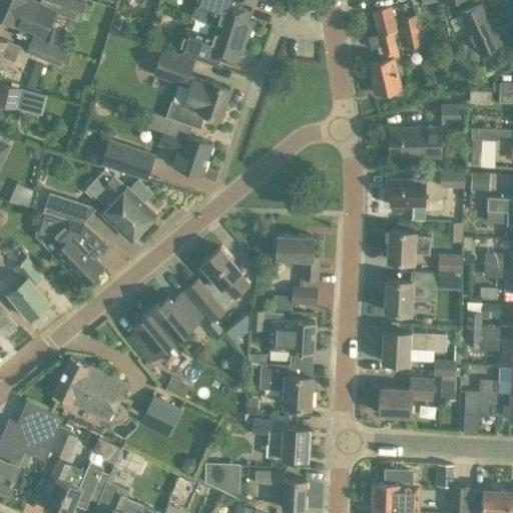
[(0,0),(0,14),(11,20),(45,36),(56,11),(78,20),(86,1),(84,0),(40,0),(40,1),(38,0),(0,0)]
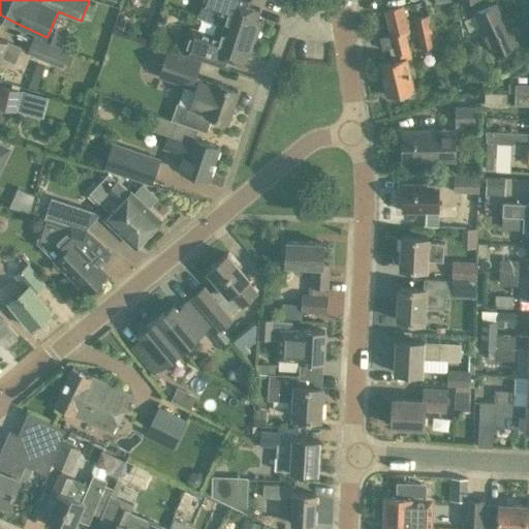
[(250,0),(213,0),(211,7),(228,13),(224,26),(256,36),(261,19),(256,18),(259,8),(249,4),(250,0)]
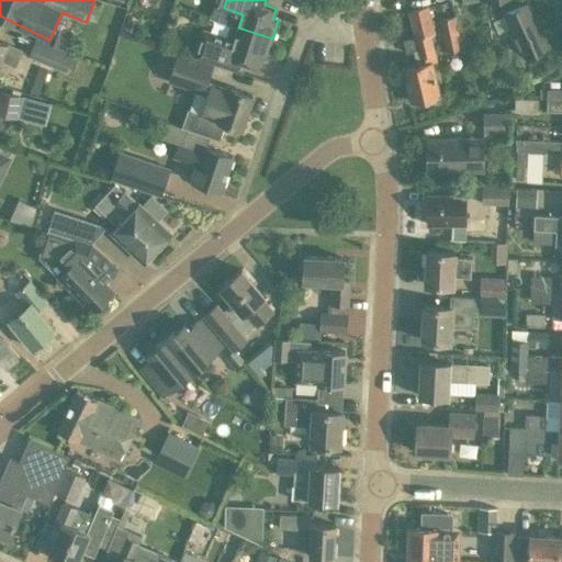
[(525,55),(549,43),(529,0),(527,0),(505,10),(525,55)]
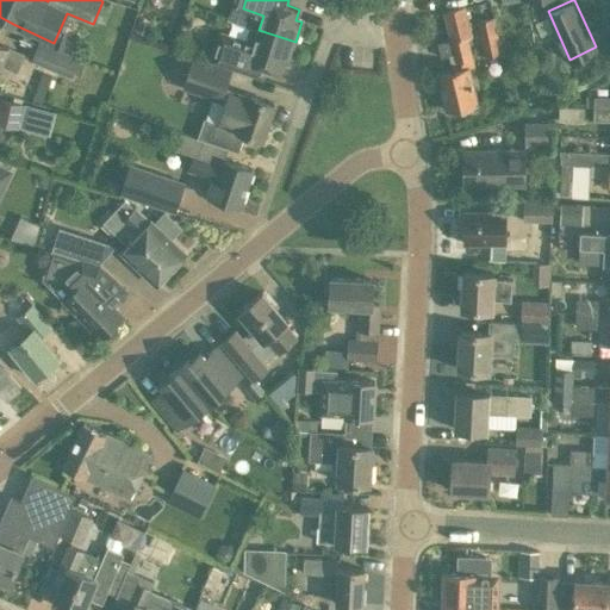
[(447,110),(477,103),(468,67),(475,64),(471,49),(467,36),(472,35),(470,27),(465,5),(442,11),(449,39),(437,43),(441,56),(448,55),(452,69),(437,73),(447,110)]
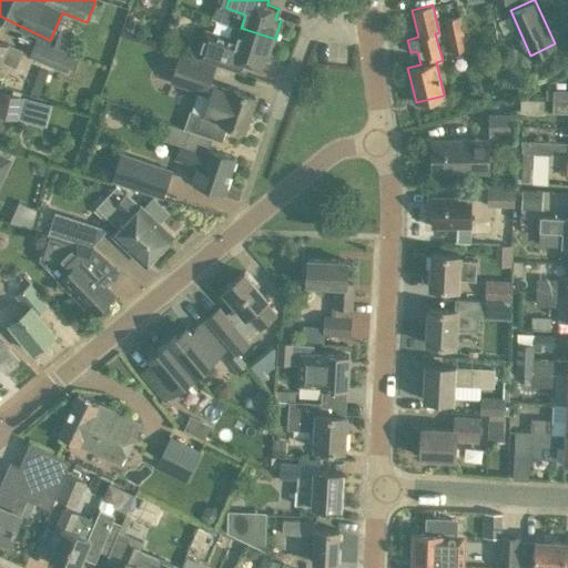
[(467,49),(460,17),(444,20),(445,23),(450,52),(467,49)]
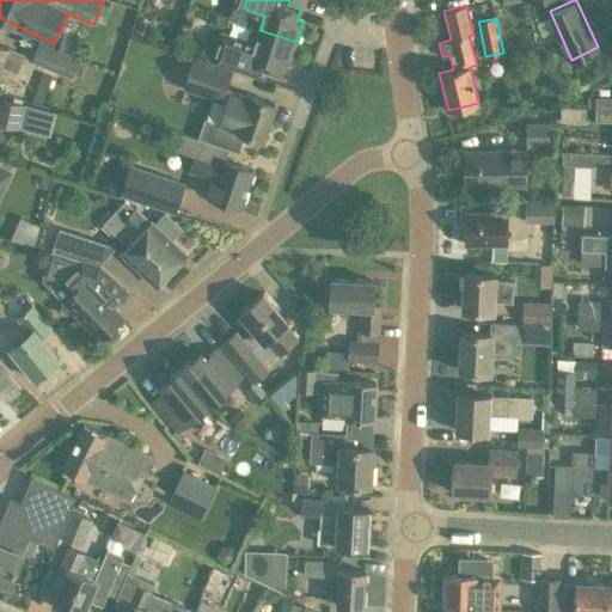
[(259,30),(255,43),(236,37),(231,50),(218,46),(213,60),(263,77),(267,66),(279,71),(282,59),(289,61),(297,42),(259,30)]
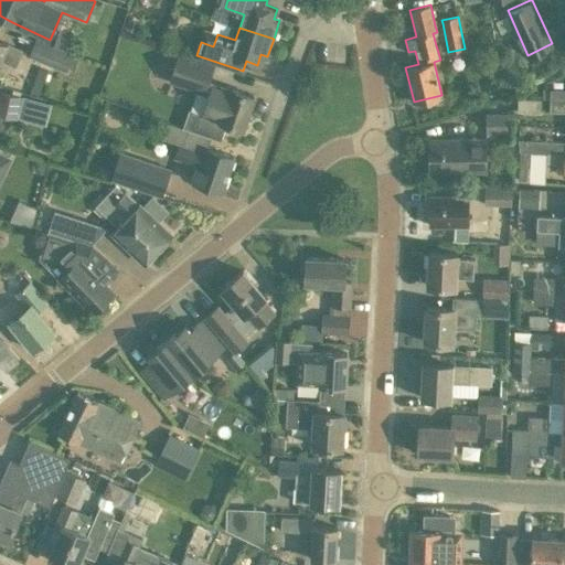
[(67,71),(74,53),(35,38),(29,55),(67,71)]
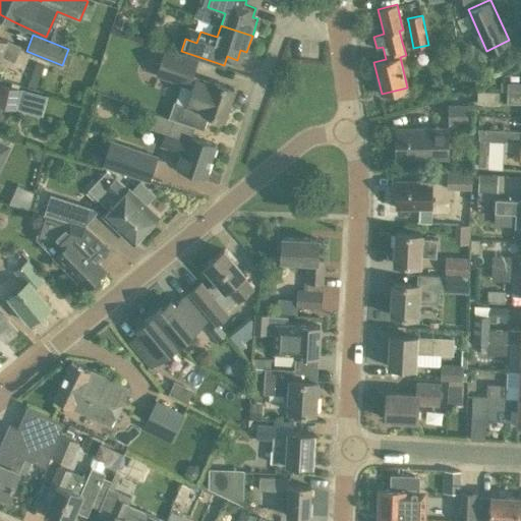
[(0,55),(14,61),(21,46),(6,39),(6,40),(0,37),(0,55)]
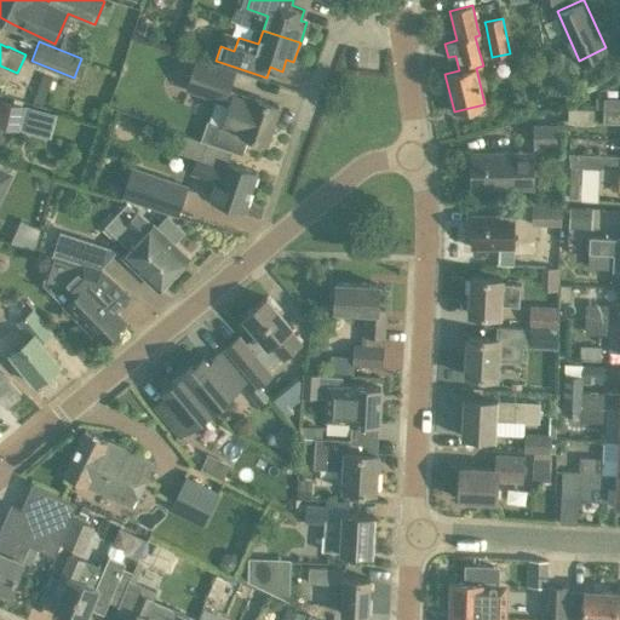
[(267,141),(279,105),(253,97),(233,90),(231,95),(228,93),(235,72),(196,58),(185,89),(229,104),(220,126),(267,141)]
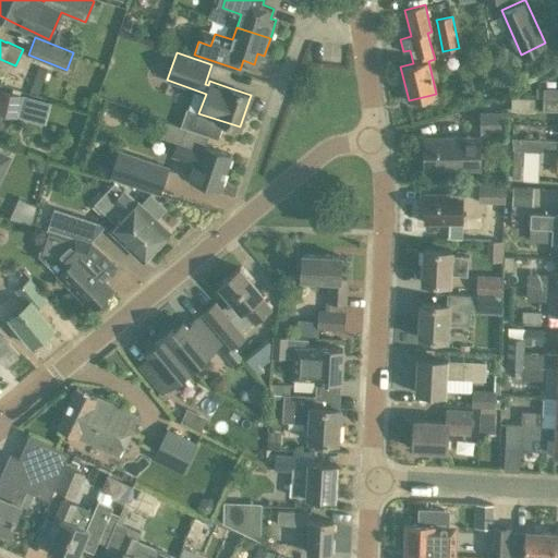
[(47,70),(39,67),(29,91),(38,94),(47,70)]
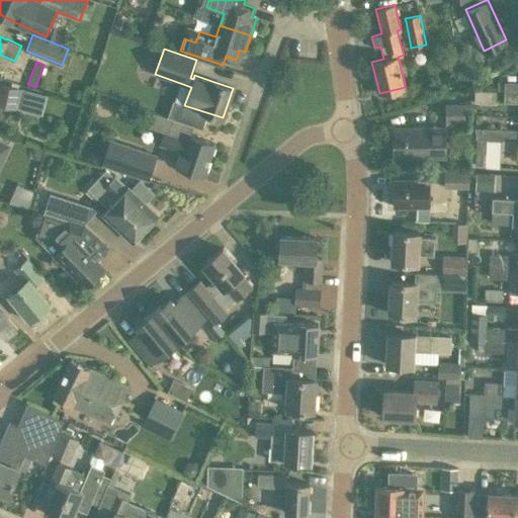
[(517,81),(505,81),(504,91),(517,91),(517,81)]
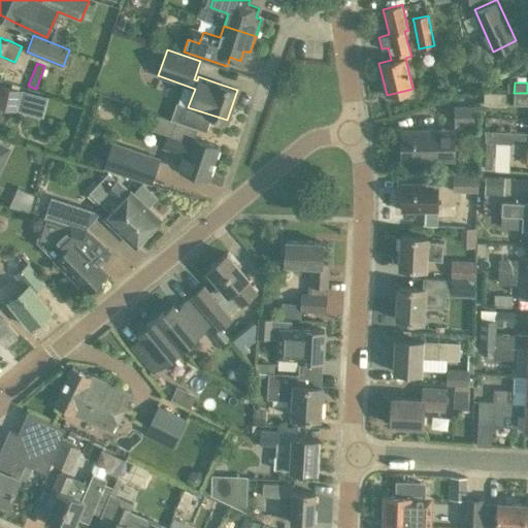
[(0,85),(0,105),(15,109),(20,89),(0,85)]
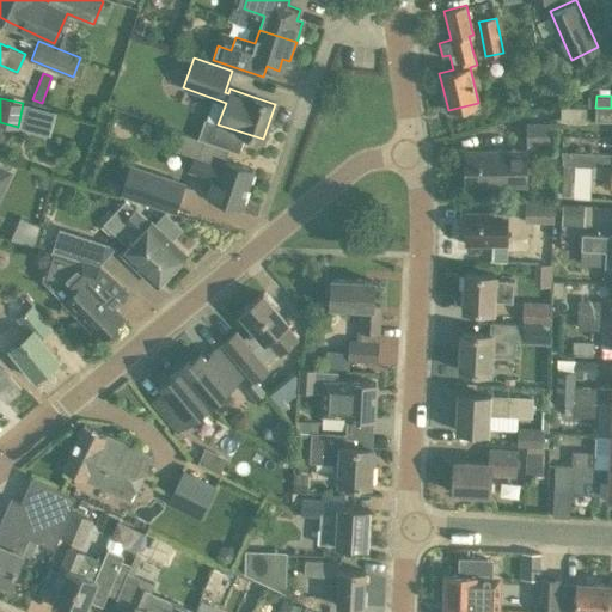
[(34,101),(26,117),(43,124),(50,108),(34,101)]
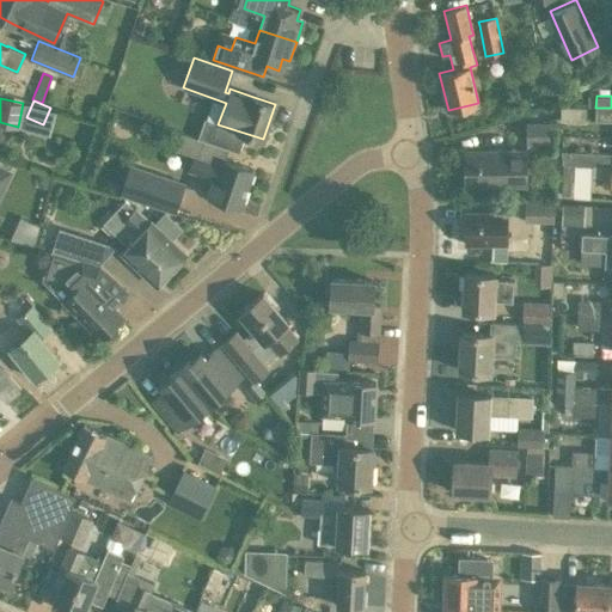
[(561,106),(561,121),(585,121),(586,106),(561,106)]
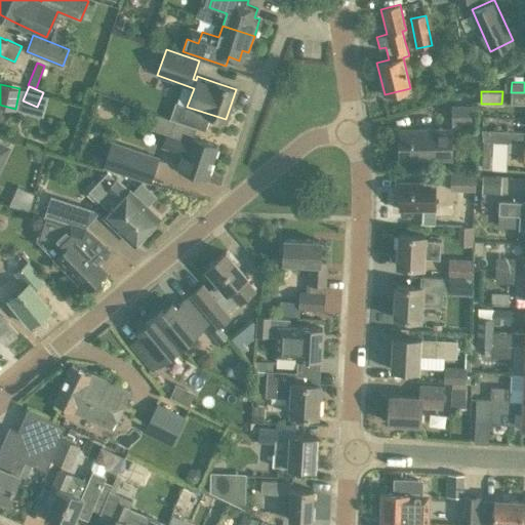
[(524,92),(511,92),(511,103),(524,103),(524,92)]
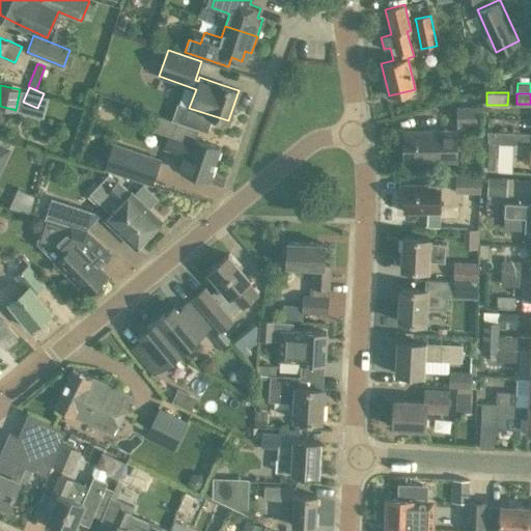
[(482,123),(481,106),(456,107),(456,124),(482,123)]
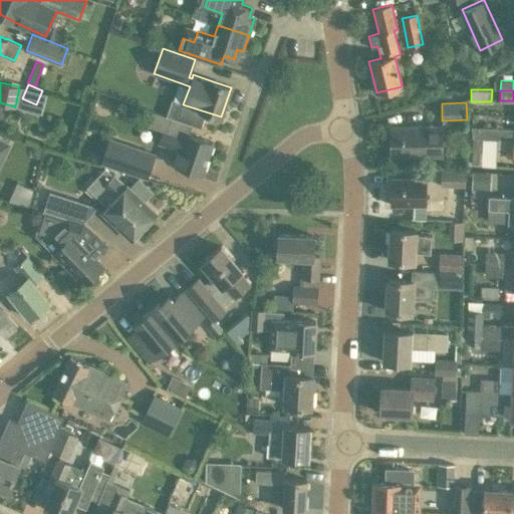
[(202,174),(212,142),(188,134),(191,124),(170,117),(166,130),(162,129),(157,144),(166,147),(165,150),(177,154),(173,164),(178,165),(178,166),(202,174)]
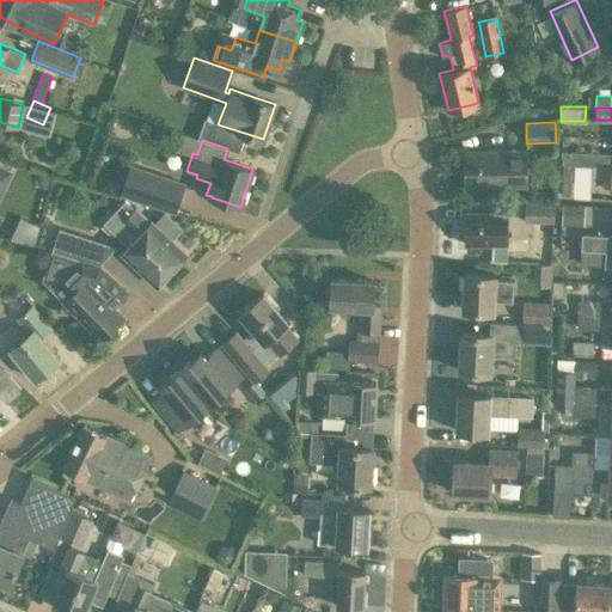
[(525,183),(525,166),(505,166),(505,151),(464,152),(465,185),(525,183)]
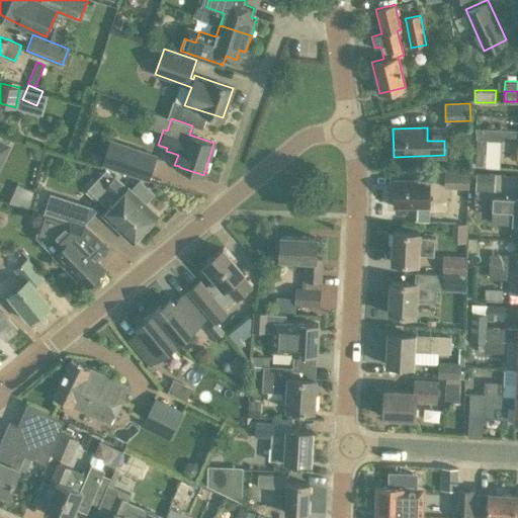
[(502,140),(517,140),(517,130),(476,127),(477,138),(488,139),(502,139),(502,140)]
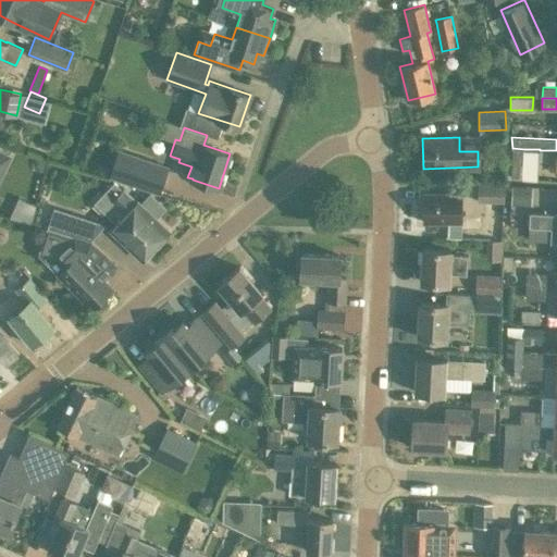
[(0,180),(12,155),(0,148),(0,180)]
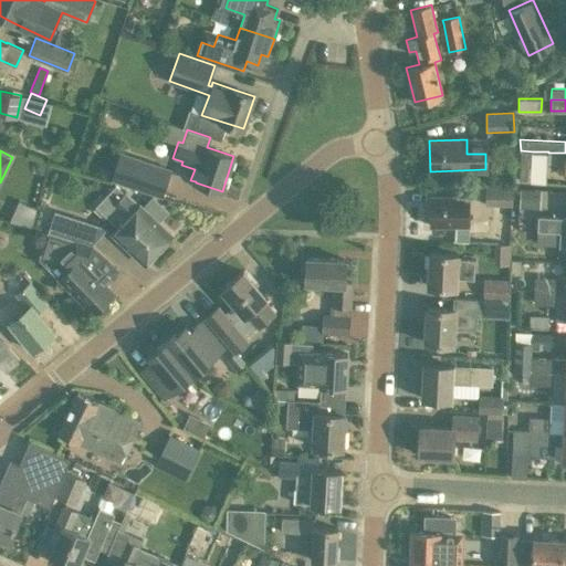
[(532,181),(533,152),(521,150),(520,150),(519,180),(532,181)]
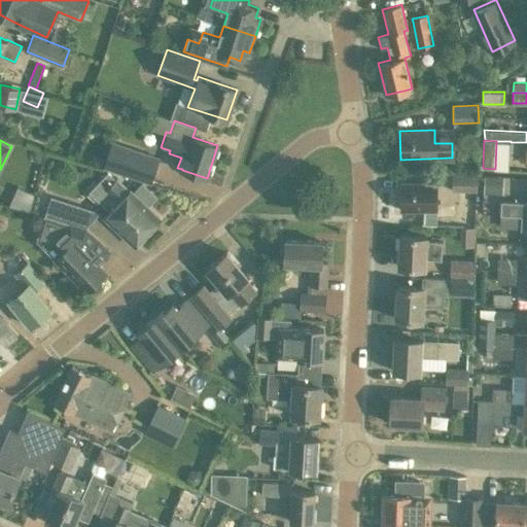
[(159,157),(111,142),(104,165),(151,181),(159,157)]
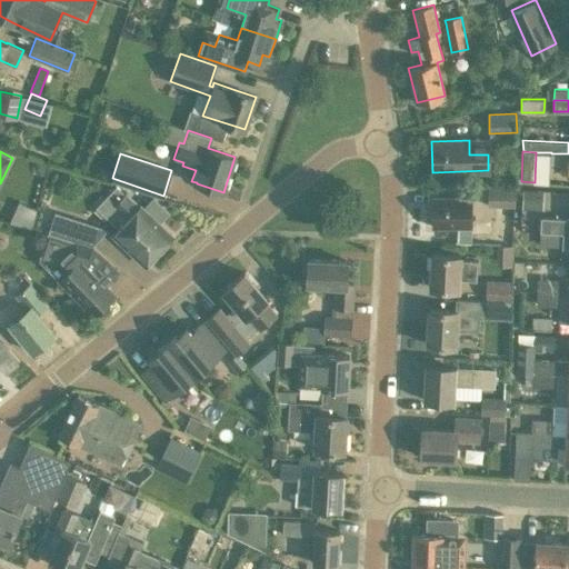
[(568,153),(551,153),(551,163),(568,163),(568,153)]
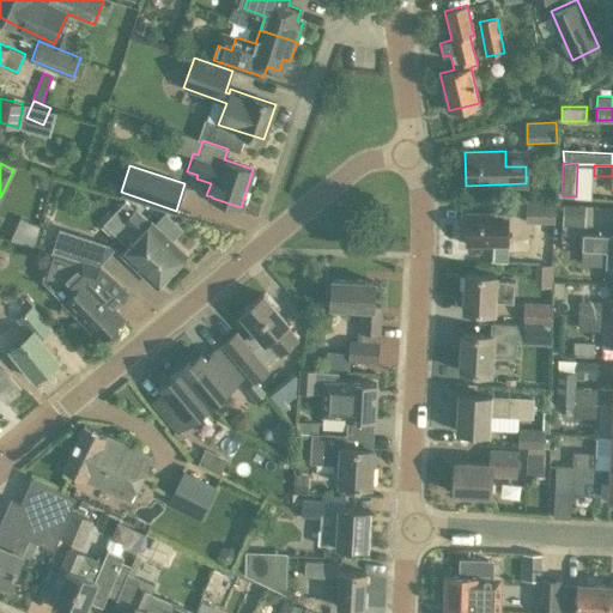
[(125,200),(103,224),(127,246),(120,252),(156,285),(184,254),(170,241),(182,228),(165,211),(152,224),(150,220),(135,207),(134,208),(125,200)]
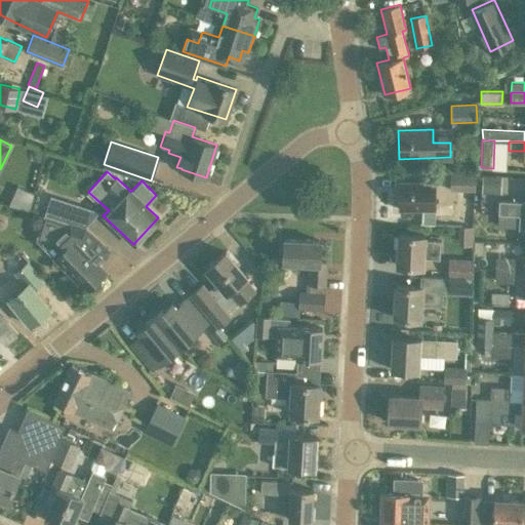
[(476,190),(476,172),(450,172),(450,190),(476,190)]
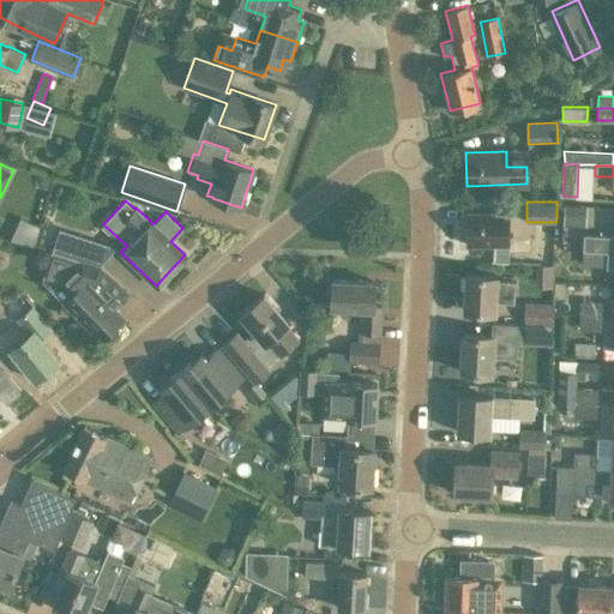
[(564,203),(563,223),(584,224),(585,204),(564,203)]
